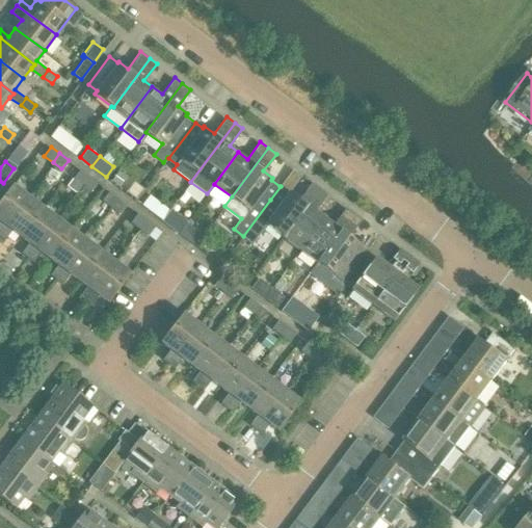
[(81,184),(88,175),(79,168),(73,178),(81,184)]
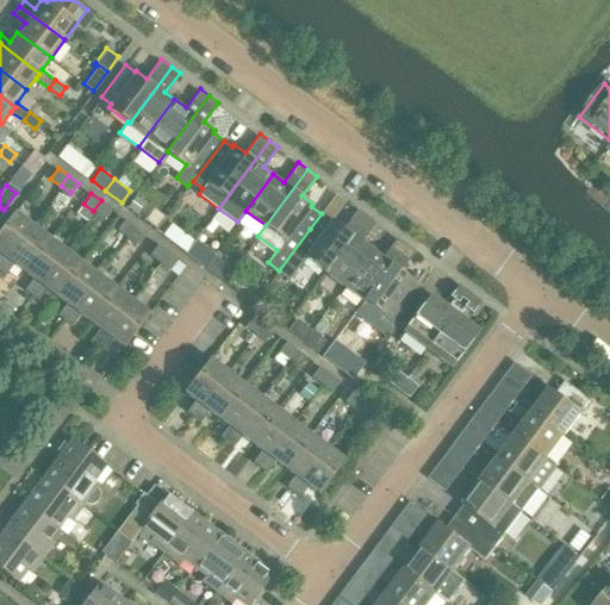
[(104,218),(111,209),(101,200),(93,211),(104,218)]
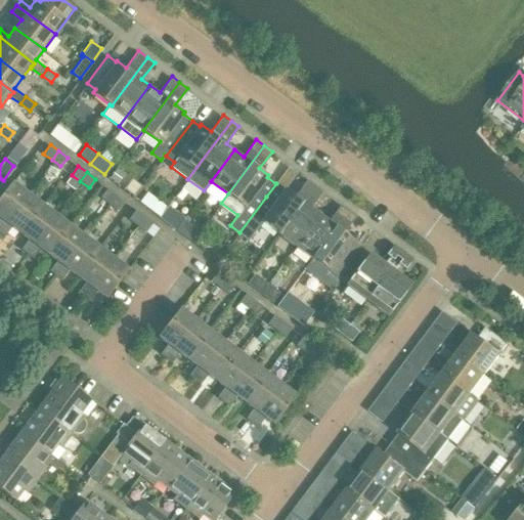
[(279,232),(316,184),(307,178),(295,195),(286,187),(285,189),(276,183),(239,232),(249,239),(262,220),(279,232)]
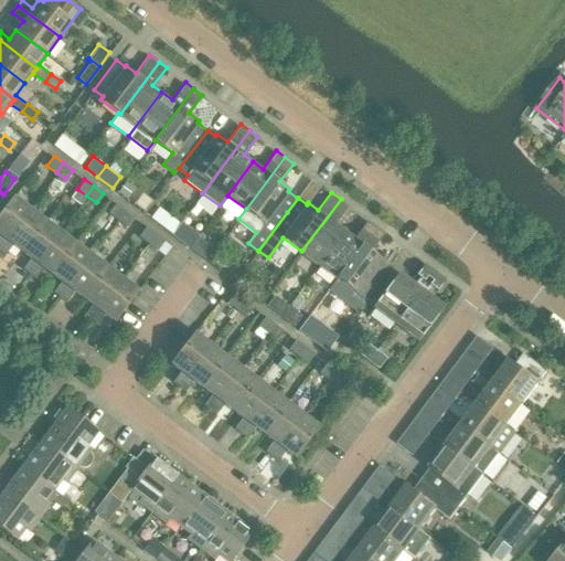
[(0,246),(30,208),(13,196),(0,213),(0,246)]
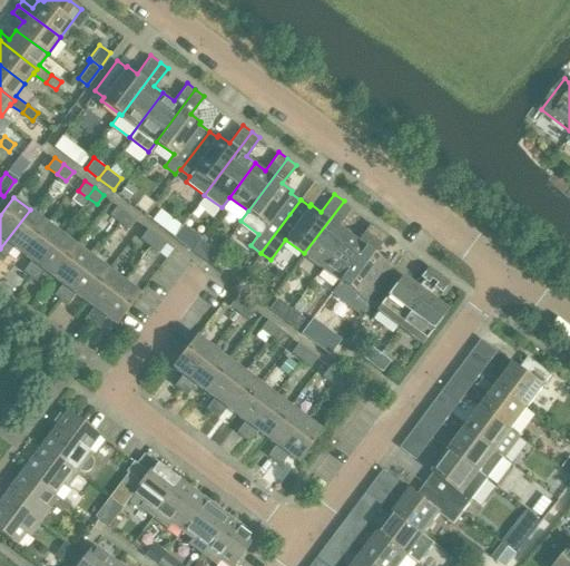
[(323,267),(349,233),(337,225),(351,207),(344,201),(304,253),(323,267)]
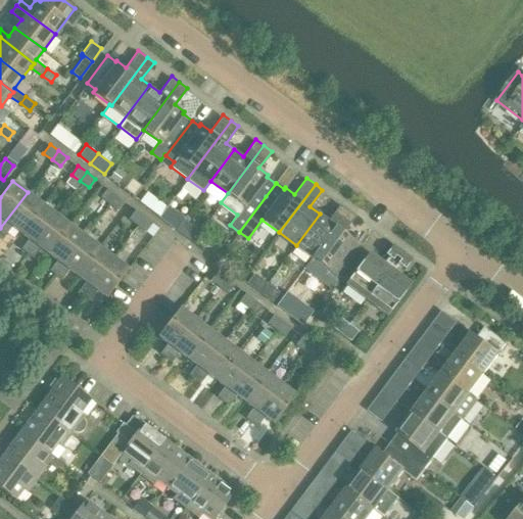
[(108,202),(115,193),(106,187),(100,196),(108,202)]
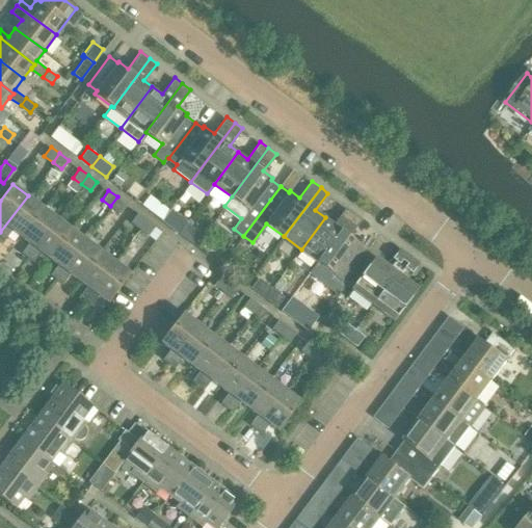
[(21,235),(43,206),(28,195),(0,232),(0,235),(4,239),(11,229),(21,235)]
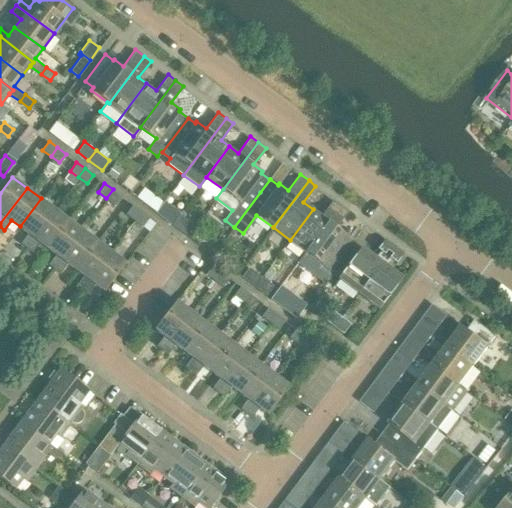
[(115,204),(121,196),(113,189),(106,198),(115,204)]
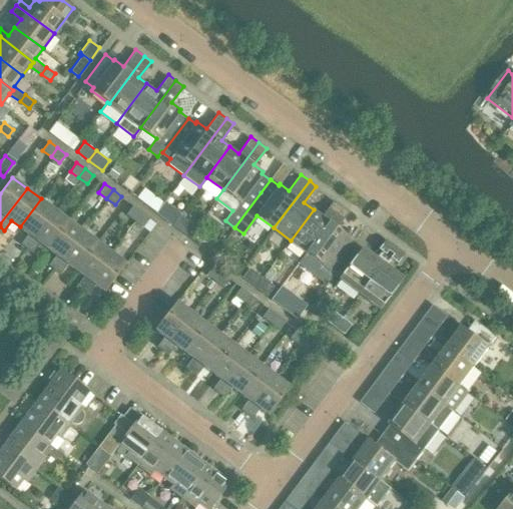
[(26,246),(55,208),(41,198),(20,226),(28,232),(20,242),(26,246)]
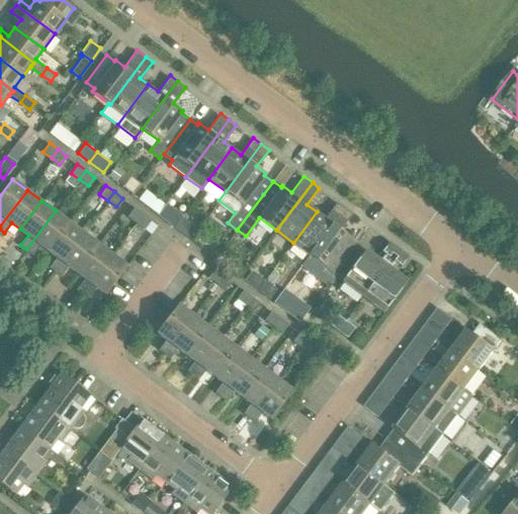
[(310,255),(345,207),(337,201),(324,218),(317,211),(293,243),(310,255)]
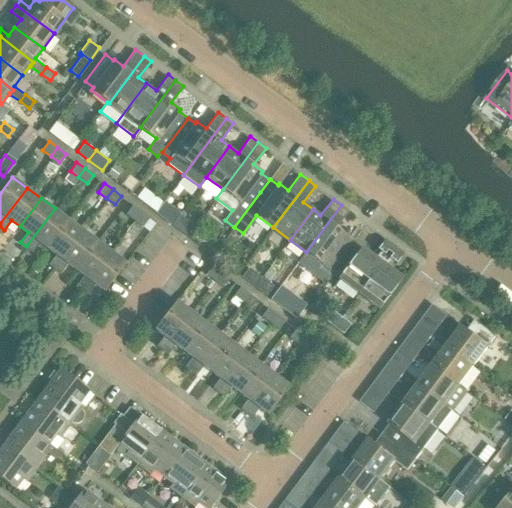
[(134,219),(140,210),(132,204),(126,213),(134,219)]
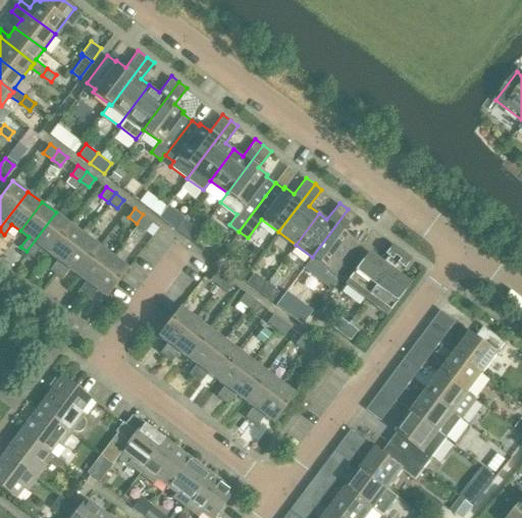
[(312,257),(304,267),(328,287),(359,247),(350,240),(352,238),(343,230),(355,214),(348,209),(312,257)]
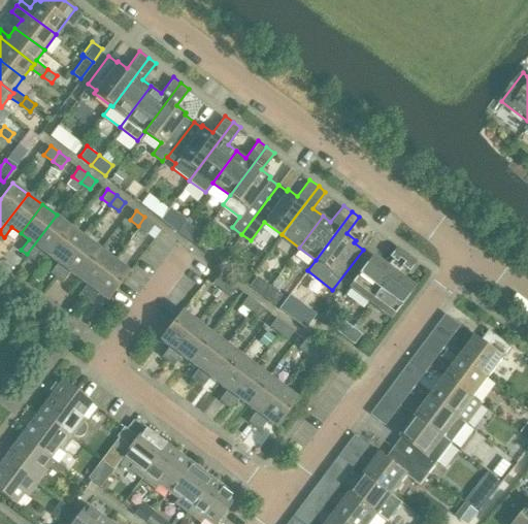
[(48,255),(71,226),(57,215),(27,254),(33,259),(40,249),(48,255)]
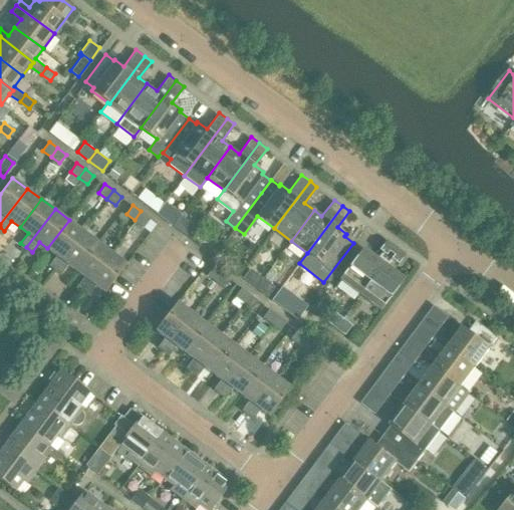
[(144,226),(150,218),(141,211),(135,220),(144,226)]
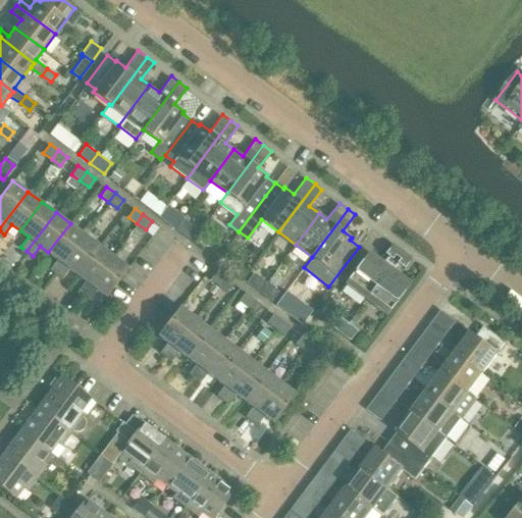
[(175,227),(192,240),(199,229),(183,217),(175,227)]
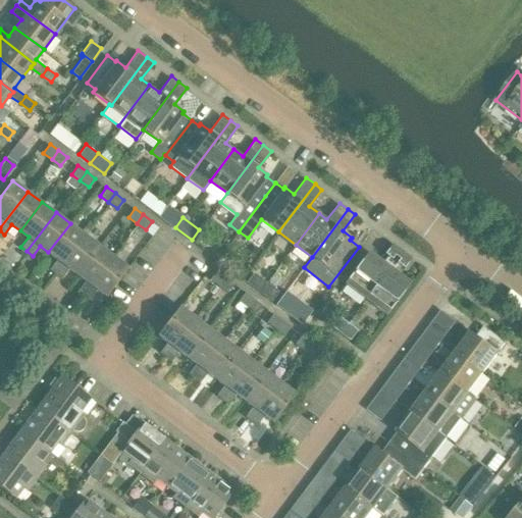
[(55,272),(85,234),(70,223),(48,252),(57,258),(49,268),(55,272)]
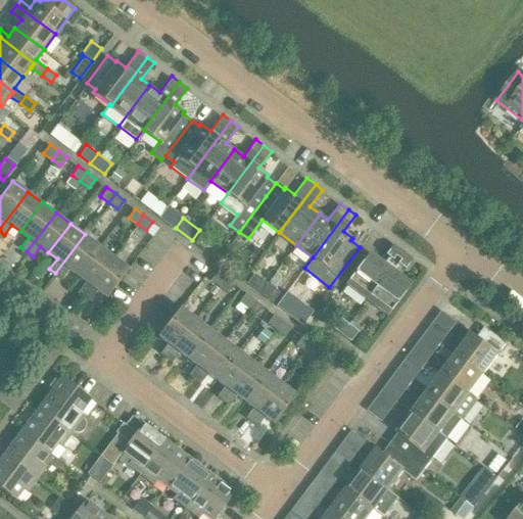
[(77,274),(99,245),(85,234),(55,273),(61,278),(68,268),(77,274)]
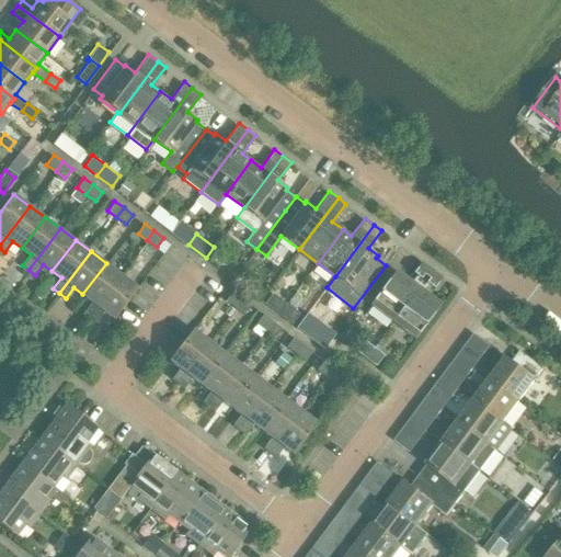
[(431,265),(423,260),(414,271),(423,276),(431,265)]
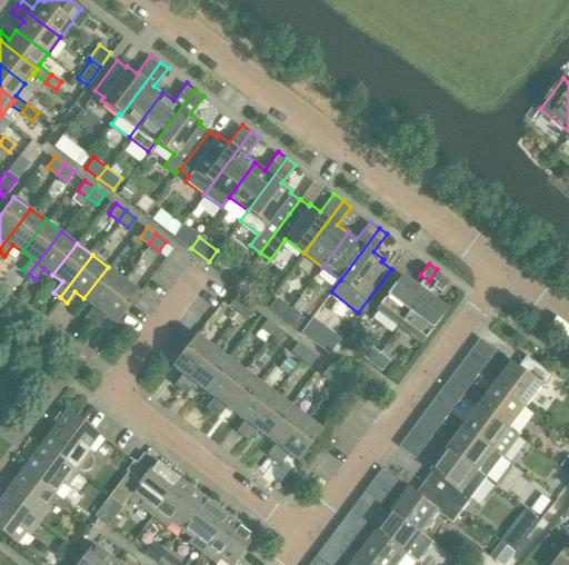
[(91,320),(123,278),(108,267),(83,298),(93,305),(85,316),(91,320)]
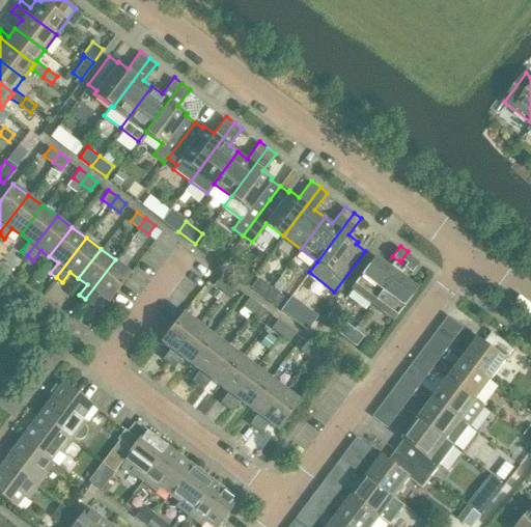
[(371,303),(395,271),(374,255),(351,287),(371,303)]
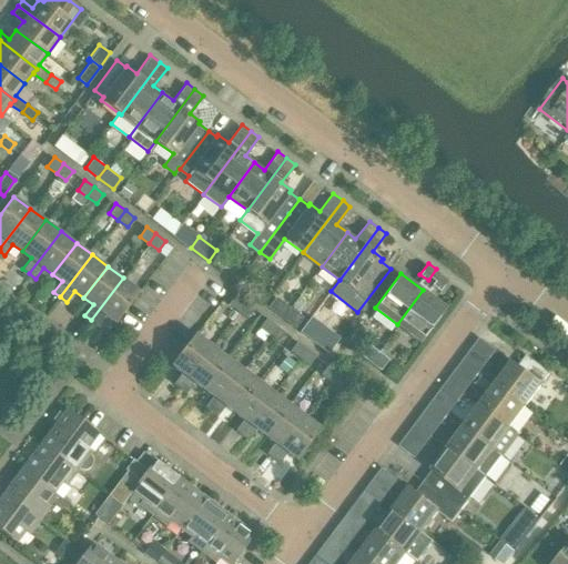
[(440,290),(449,279),(440,273),(433,283),(440,290)]
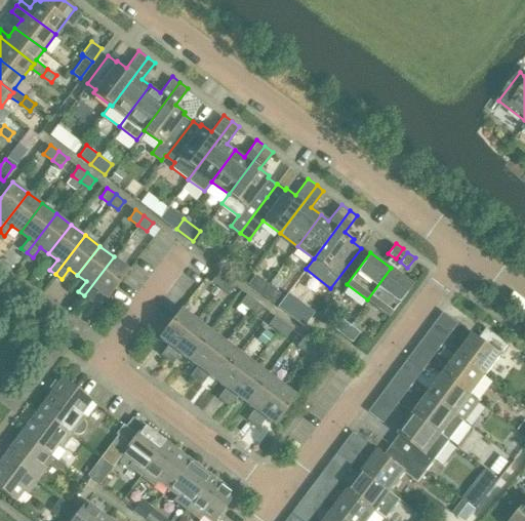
[(107,297),(128,268),(114,256),(84,295),(90,301),(97,290),(107,297)]
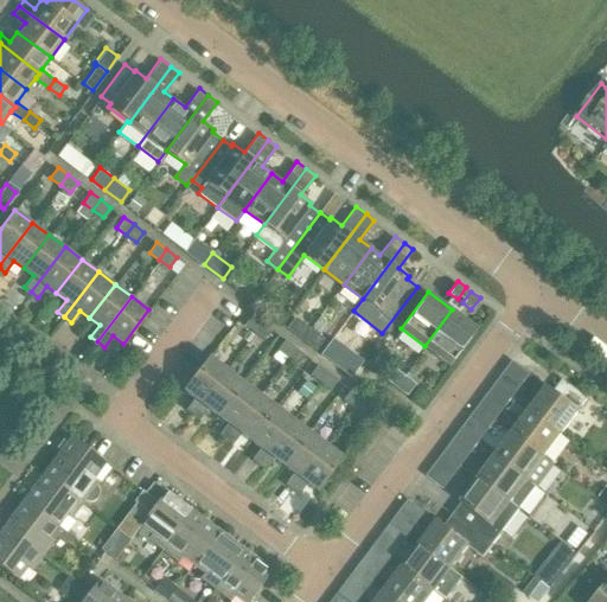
[(449,365),(477,328),(452,309),(425,346),(449,365)]
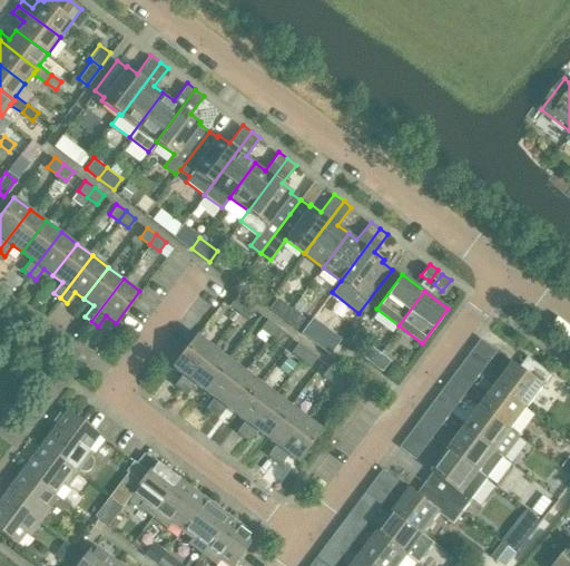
[(238,311),(246,302),(236,294),(229,304),(238,311)]
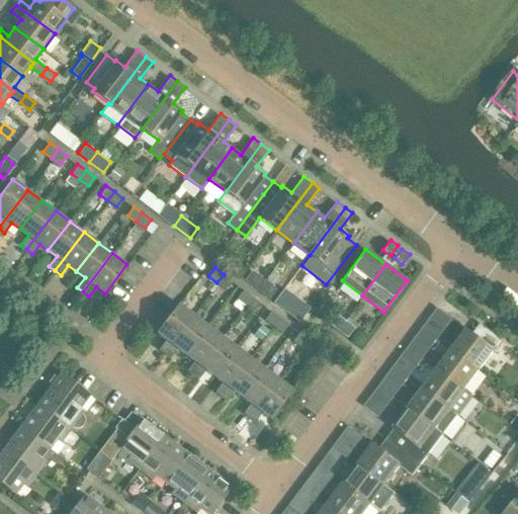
[(244,279),(258,289),(265,280),(251,269),(244,279)]
